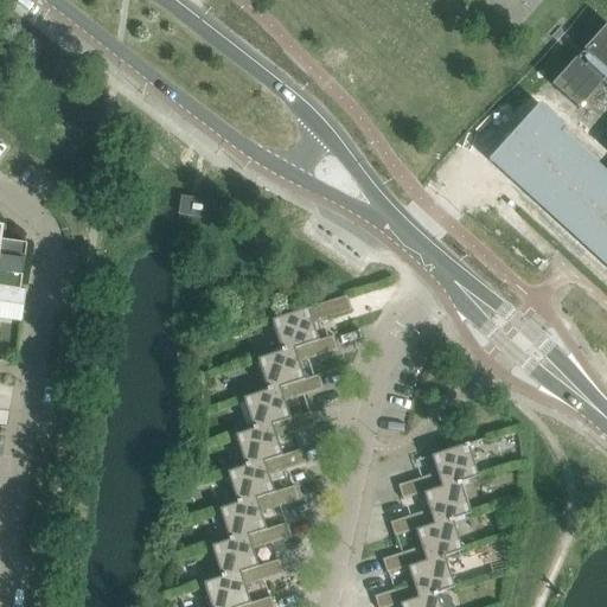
[(606,24),(602,27),(583,49),(582,50),(590,58),(583,66),(575,58),(551,84),(551,85),(577,109),(601,83),(606,88),(606,24)]
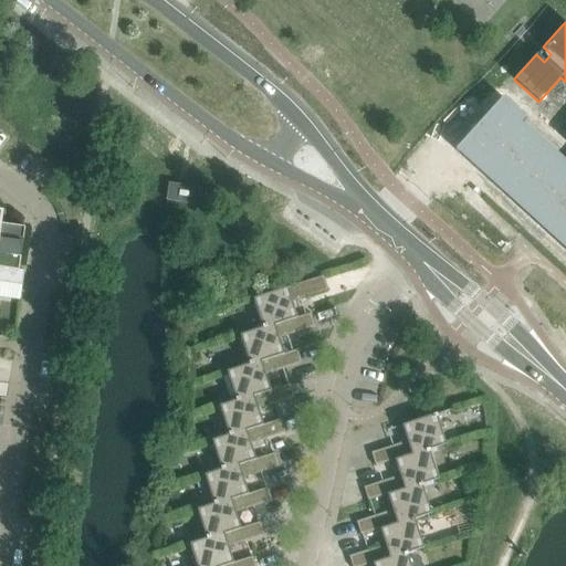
[(504,93),(457,146),(565,247),(565,156),(526,121),(530,116),(504,93)]
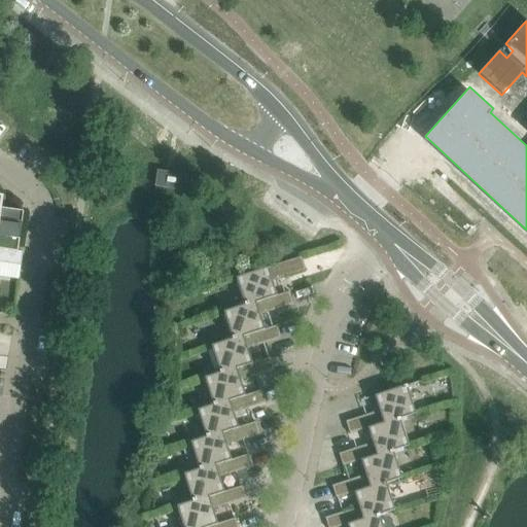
[(187,175),(172,173),(165,172),(156,171),(154,186),(184,191),(187,175)]
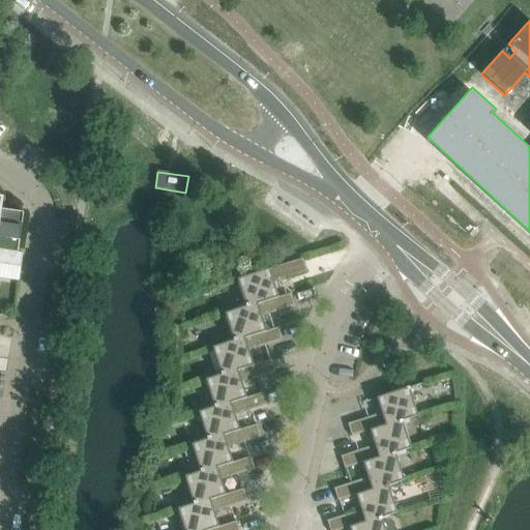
[(0,264),(21,267),(23,254),(18,253),(23,213),(1,210),(0,209),(0,264)]
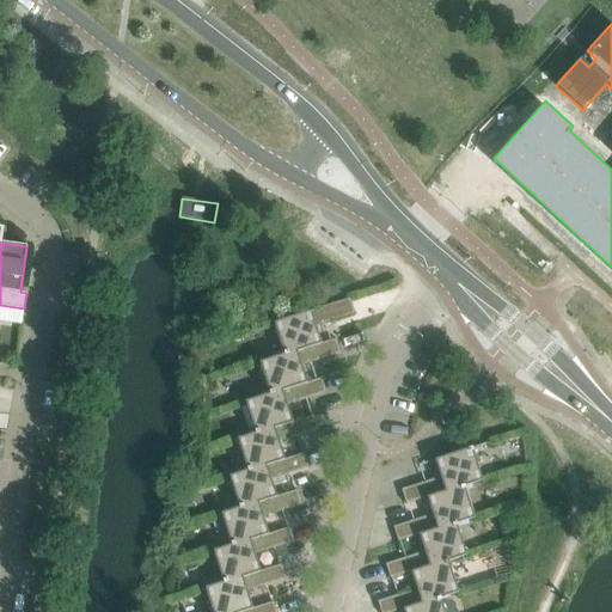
[(342,301),(274,324),(285,354),(320,343),(316,326),(355,314),(349,299),(342,301)]
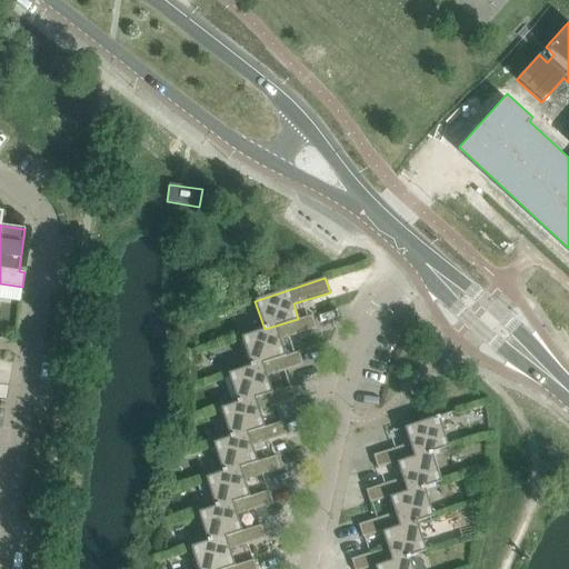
[(312,315),(298,319),(265,329),(241,337),(250,366),(285,356),(280,340),(317,329),(312,315)]
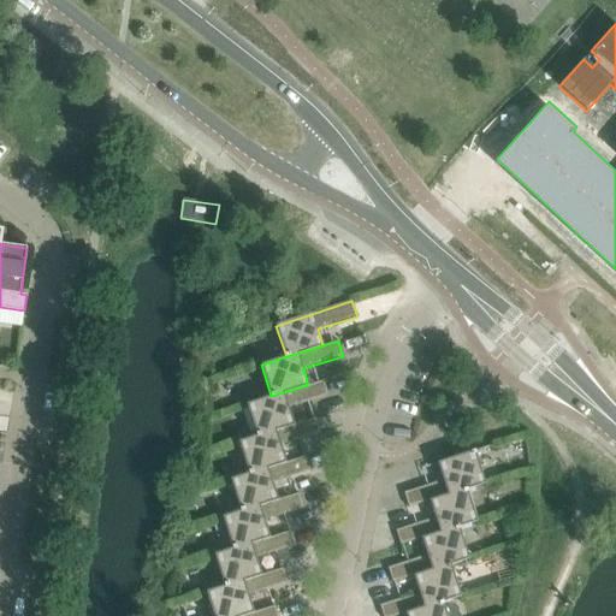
[(258,436),(294,425),(289,408),(329,395),(324,380),(308,385),(271,396),(248,403),(258,436)]
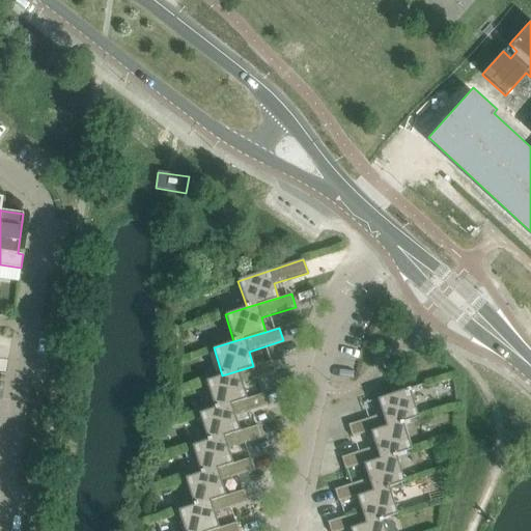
[(272,360),(253,366),(222,375),(205,381),(215,408),(247,398),(242,384),(276,373),(272,360)]
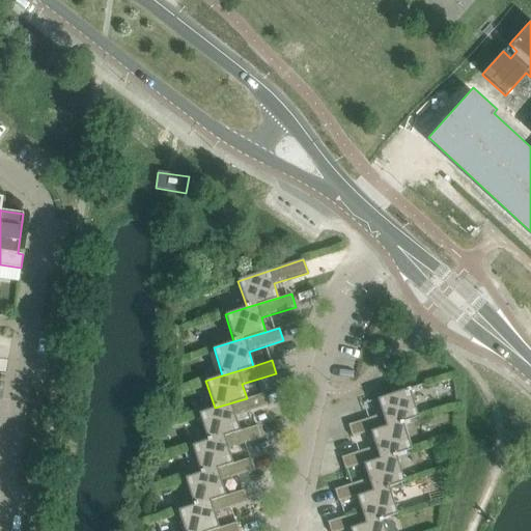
[(370,431),(402,422),(418,417),(409,389),(376,399),(382,414),(347,425),(352,438),(370,431)]
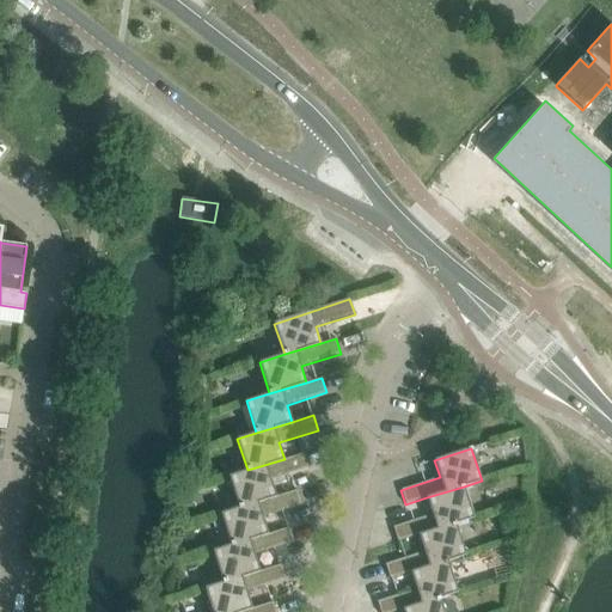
[(305,453),(285,459),(248,470),(228,476),(239,507),(276,496),(270,479),(310,467),(305,453)]
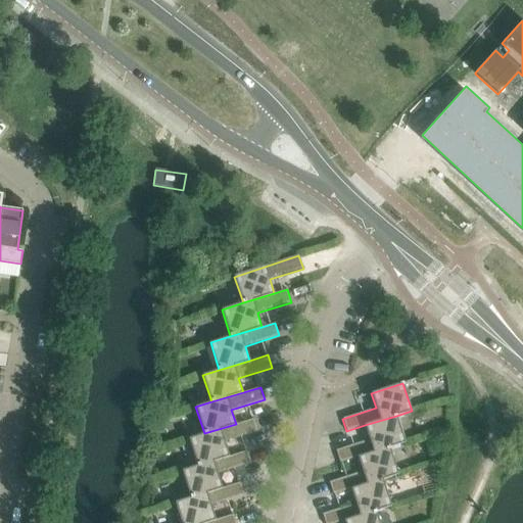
[(358,457),(389,447),(406,442),(396,416),(365,425),(369,439),(336,450),(340,463),(358,457)]
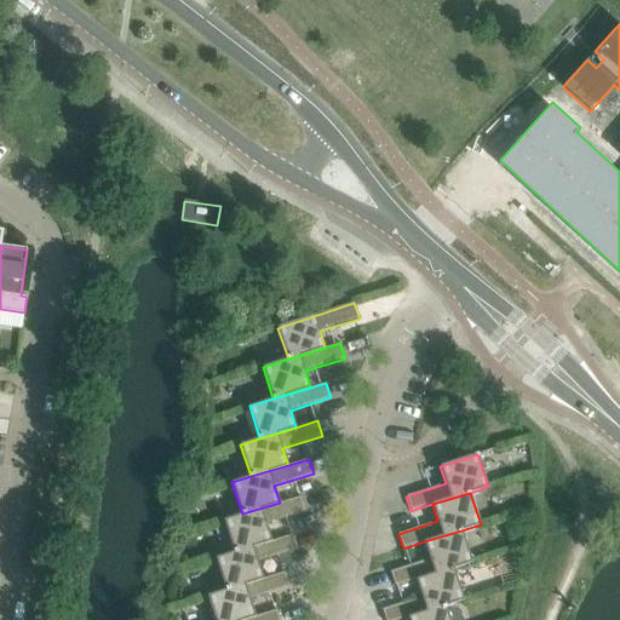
[(302,497),(280,503),(242,514),(223,520),(234,551),(271,541),(267,524),(305,511),(302,497)]
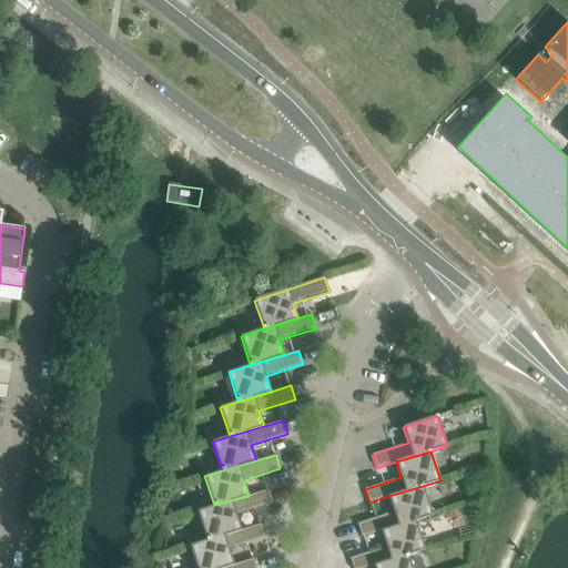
[(382,530),(416,521),(433,516),(423,486),(388,496),(394,511),(357,524),(362,537),(382,530)]
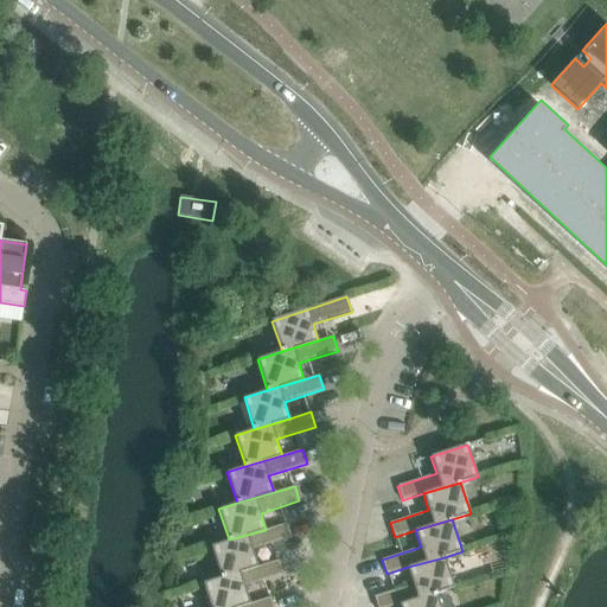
[(287,523),(266,530),(229,540),(211,545),(222,576),(259,567),(253,550),(292,537),(287,523)]
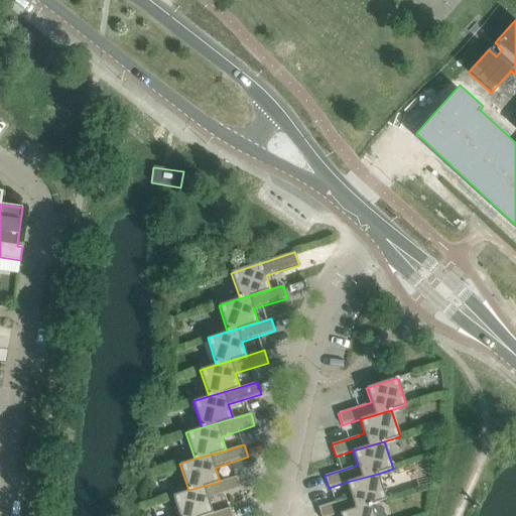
[(332,515),(340,514),(371,505),(386,500),(378,474),(347,482),(351,497),(317,507),(320,515),(332,515)]
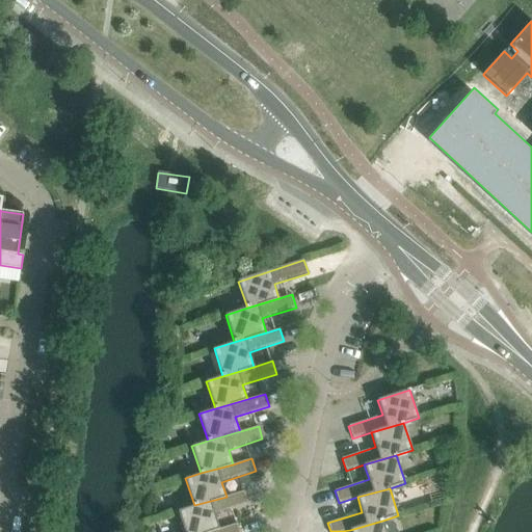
[(244,490),(227,497),(194,505),(178,511),(184,531),(208,531),(219,529),(214,514),(248,503),(244,490)]
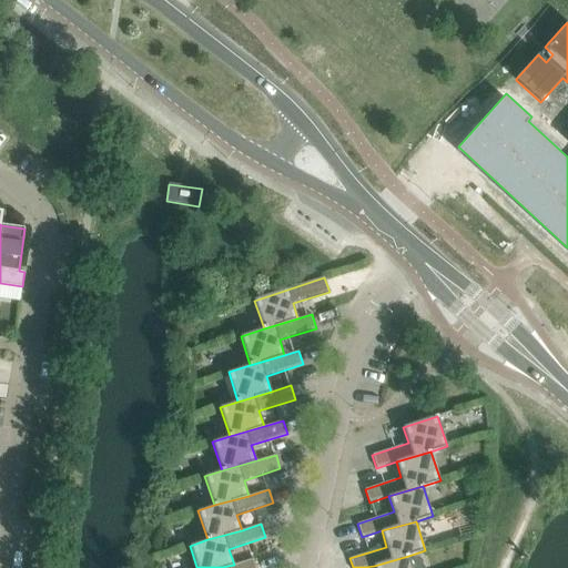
[(412,567),(408,556),(374,566),(374,567),(412,567)]
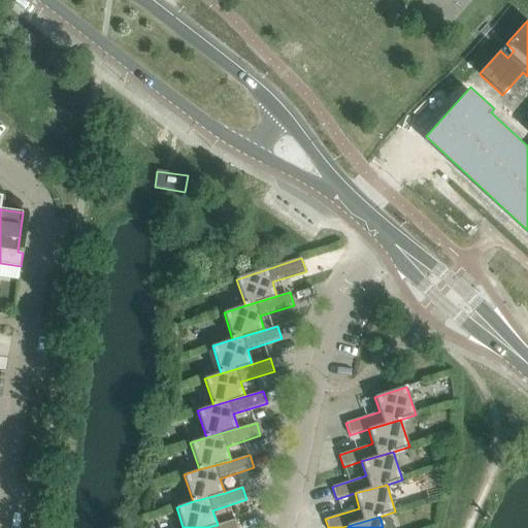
[(238,527),(235,519),(218,525),(206,527),(238,527)]
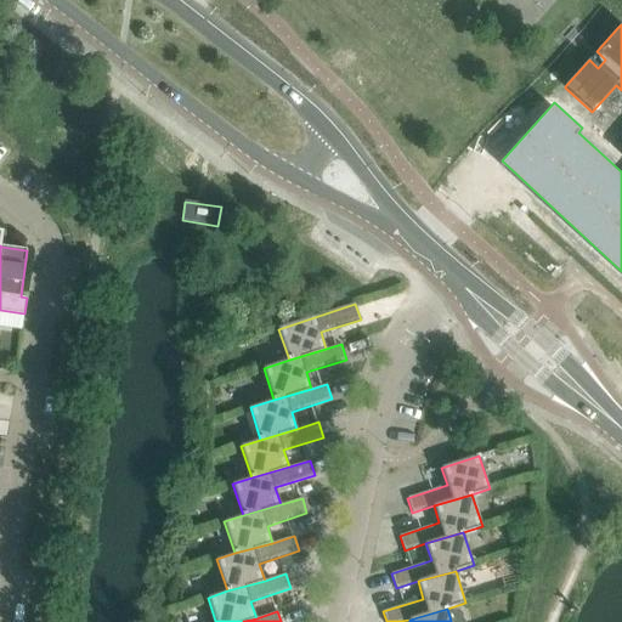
All buildings are outlined.
